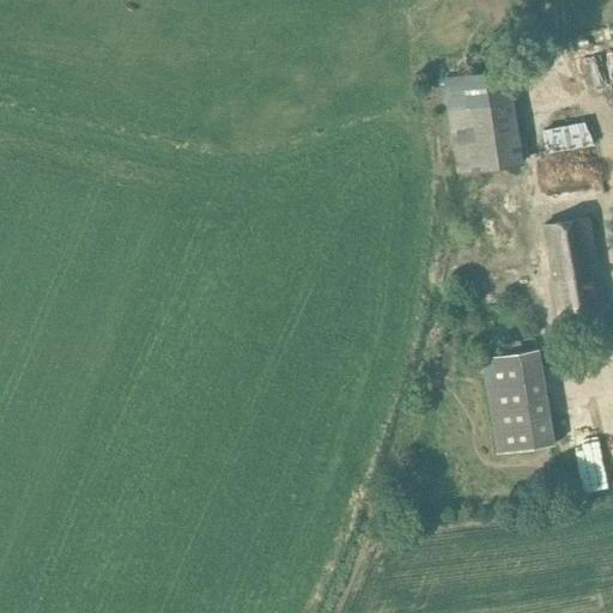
[(483,173),(485,195),(523,186),(521,164),(523,164),(510,67),(445,78),(459,176),(483,173)]
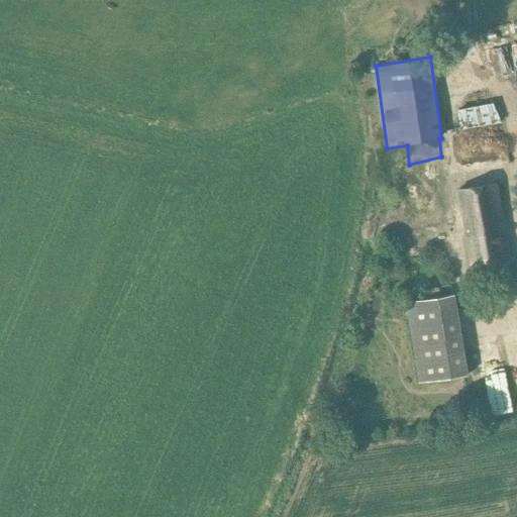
[(493,104),(473,108),(458,110),(462,128),(501,121),(493,104)]
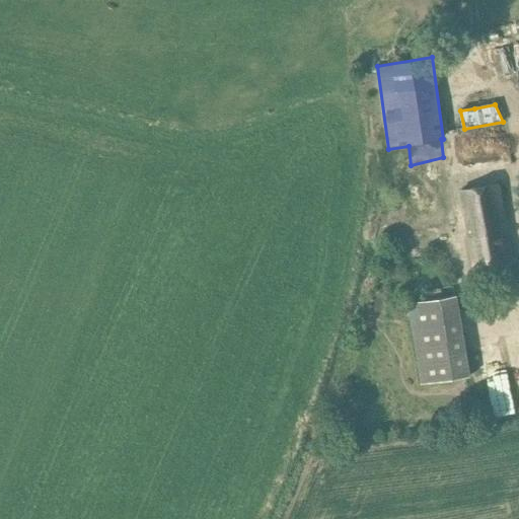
[(510,260),(498,183),(460,190),(471,265),(510,260)]
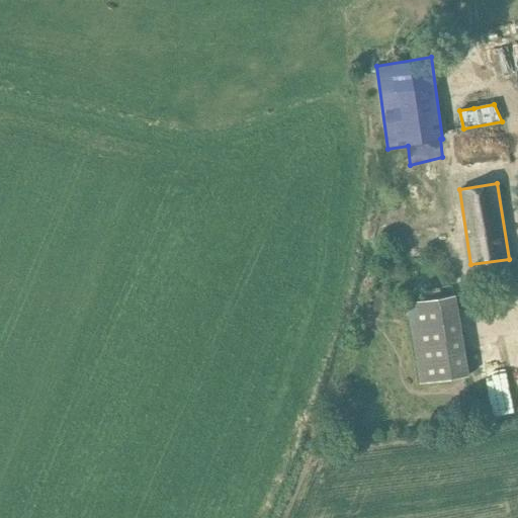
[(456,294),(407,301),(419,382),(468,374),(456,294)]
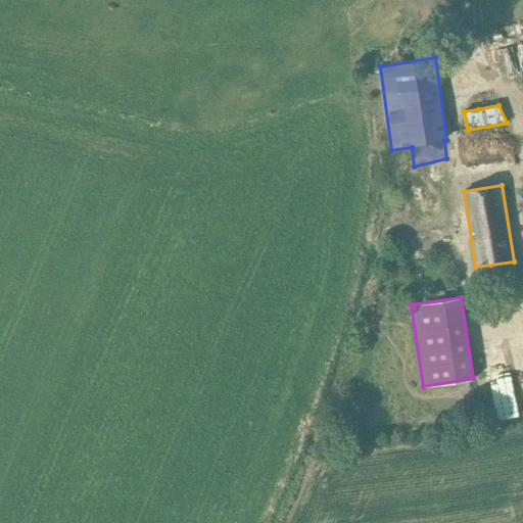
[(396,303),(396,318),(409,318),(410,303),(396,303)]
